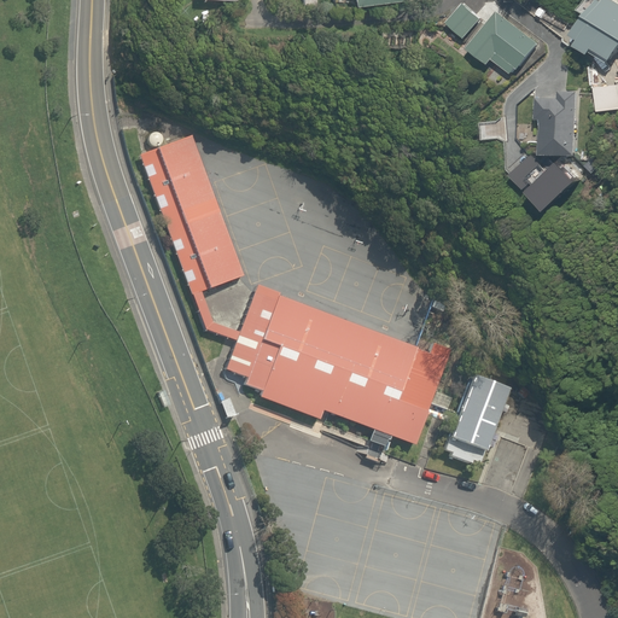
[(594,0),(583,0),(575,12),(582,17),(617,41),(617,0),(598,0),(598,1),(594,0)]
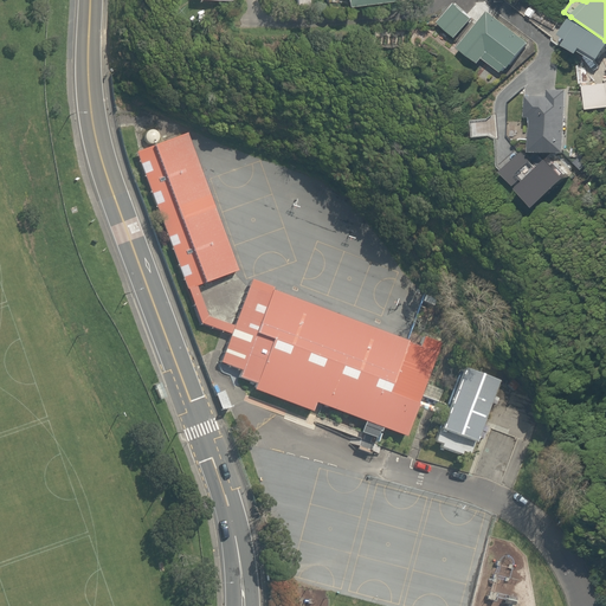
[(453,5),(438,25),(455,38),(471,18),(453,5)]
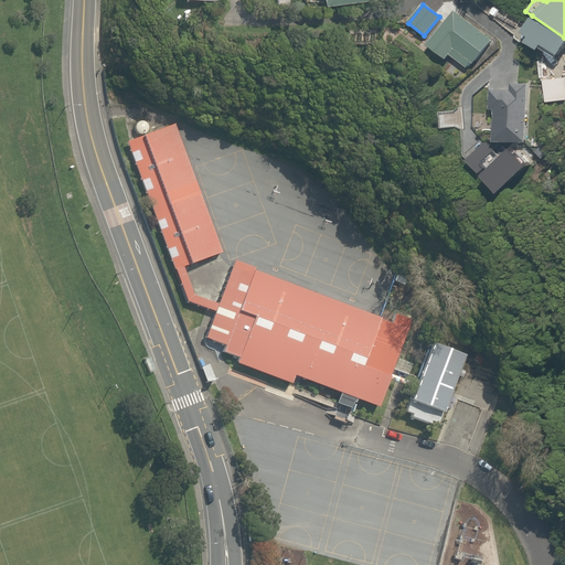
[(447,53),(468,71),(491,42),(450,11),(425,43),(444,57),(447,53)]
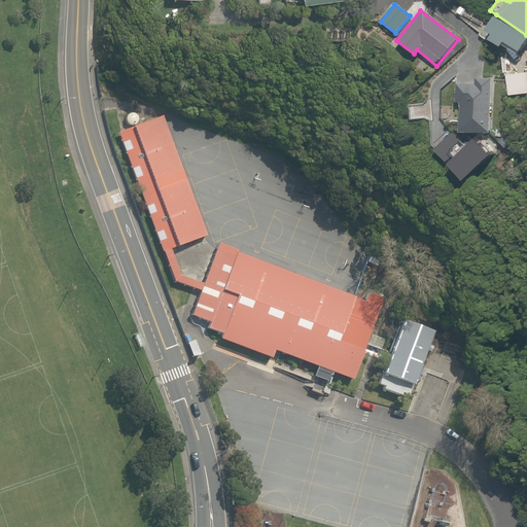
[(526,35),(496,14),(486,28),(493,33),(488,39),(499,47),(501,44),(516,54),(526,37),(526,35)]
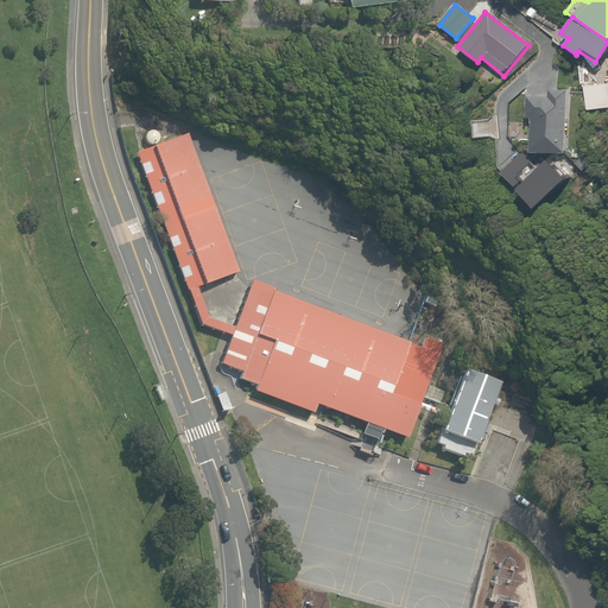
[(607,84),(583,87),(584,109),(607,107),(607,84)]
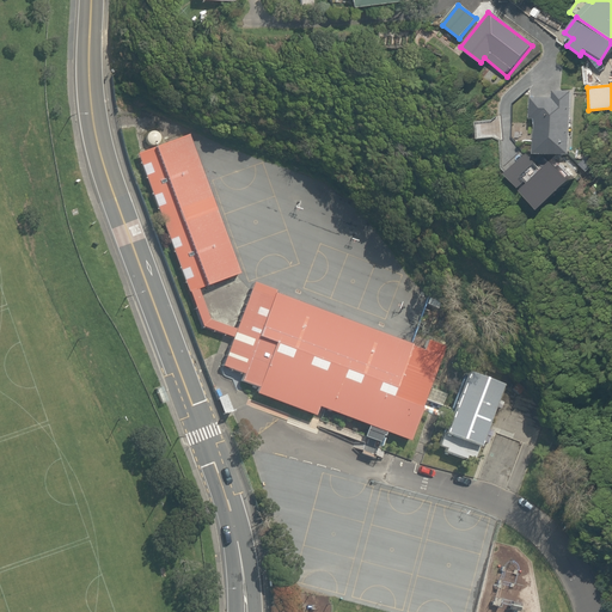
[(571,89),(536,86),(536,97),(530,96),(528,117),(534,117),(532,153),(568,154),(571,89)]
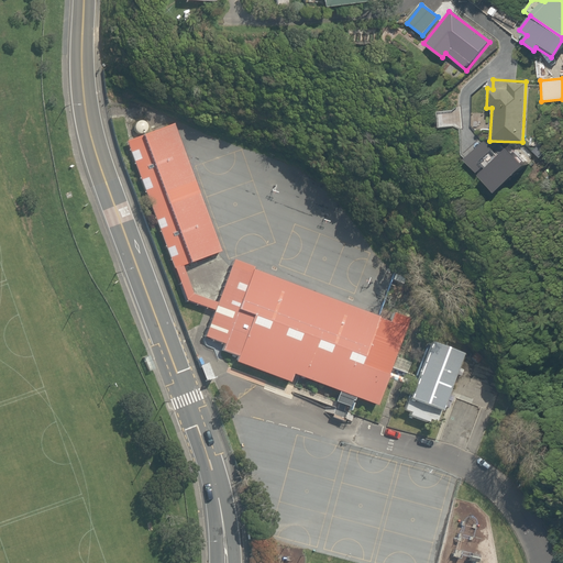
[(192,183),(170,121),(127,138),(147,198),(192,183)]
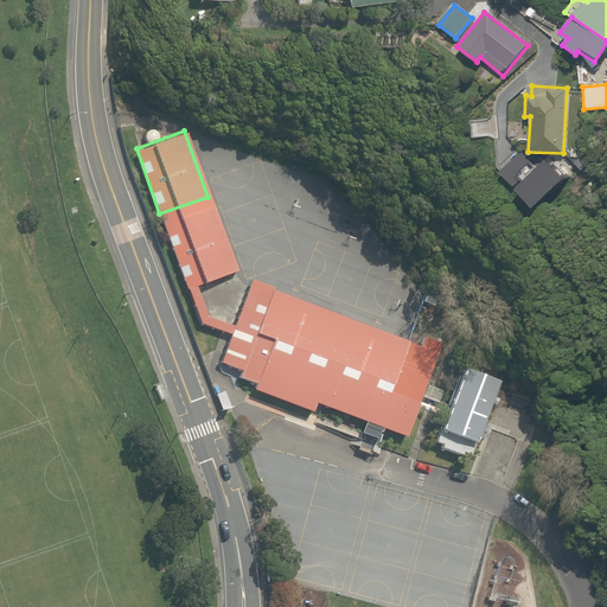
[(234,274),(210,208),(164,224),(187,289),(234,274)]
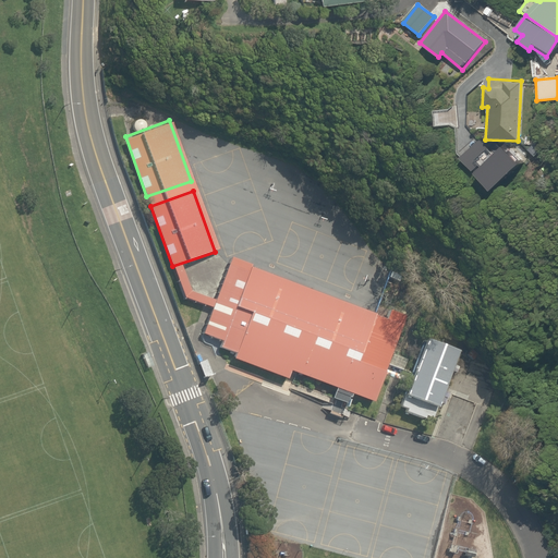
[(399,326),(229,263),(202,336),(234,348),(231,359),(287,379),(290,372),(342,390),(371,401),(399,326)]
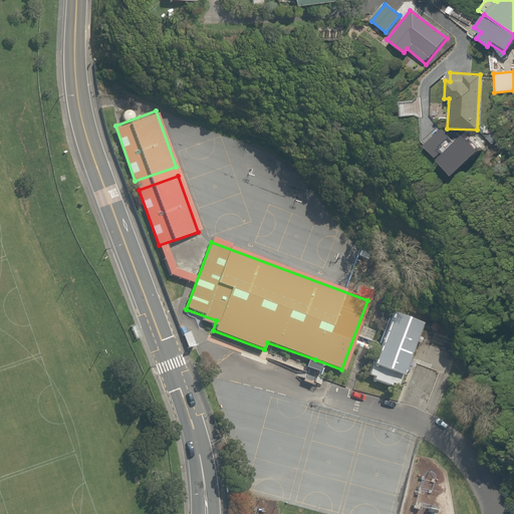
[(418,323),(391,313),(366,377),(394,388),(418,323)]
